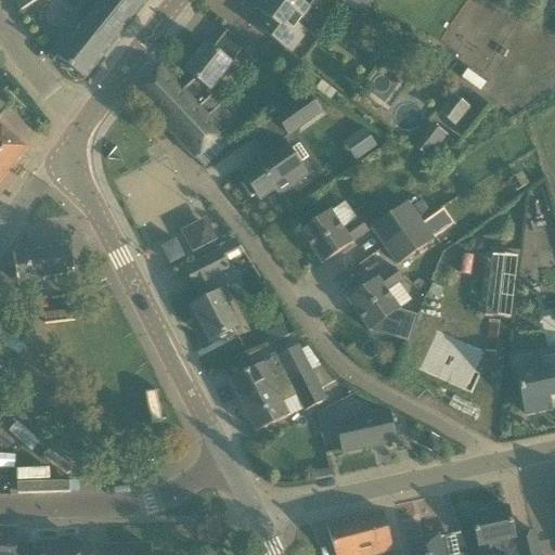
[(14,0),(22,11),(39,0),(14,0)]
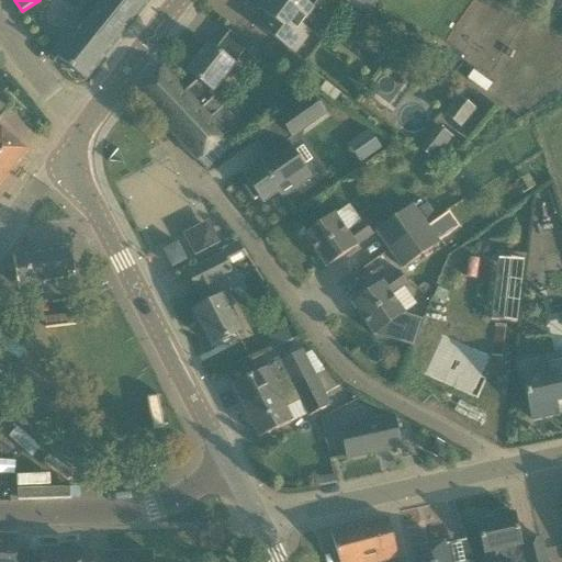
[(90,0),(89,2),(125,32),(149,0),(90,0)]
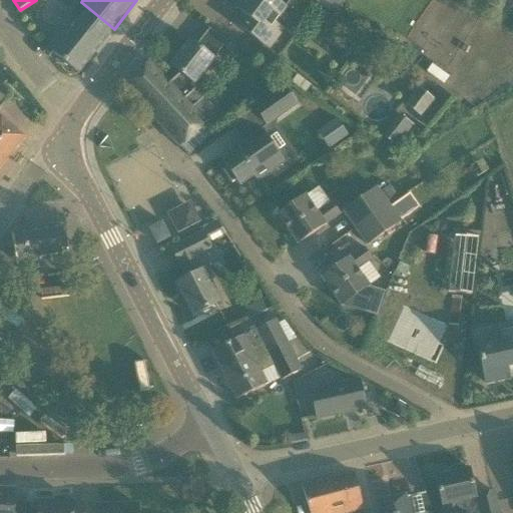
[(240,0),(234,9),(242,15),(234,25),(250,37),(269,51),(285,30),(284,30),(295,15),(287,9),(274,0),(240,0)]
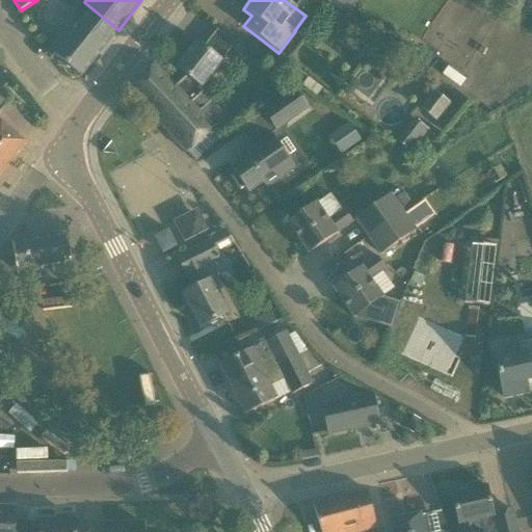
[(81,77),(118,30),(84,2),(70,20),(77,25),(53,55),(81,77)]
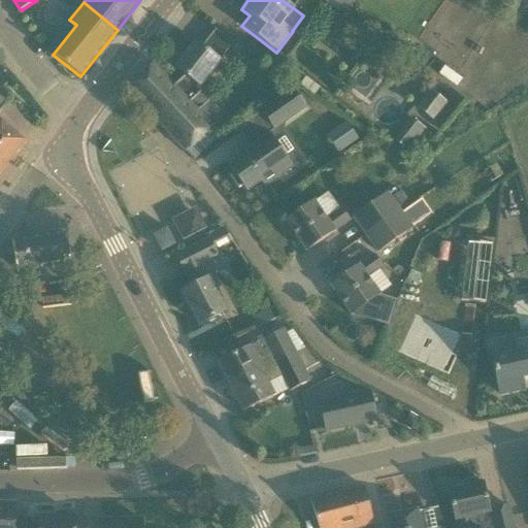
[(221,28),(209,36),(221,53),(232,44),(221,28)]
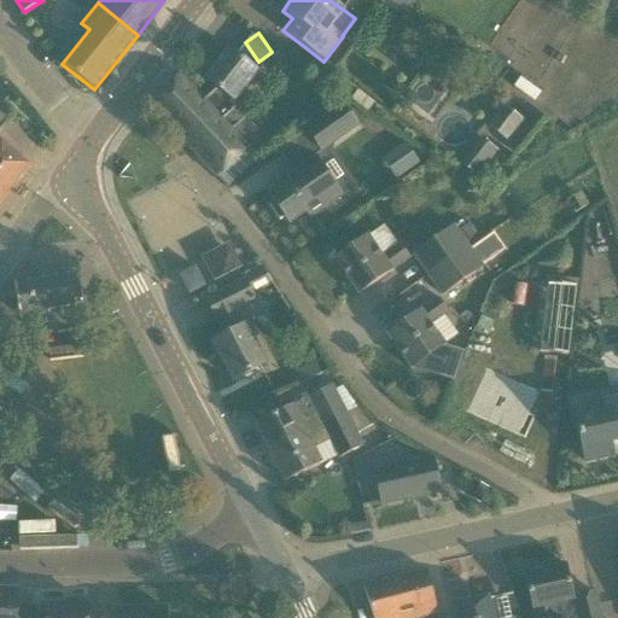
[(179,75),(149,104),(226,187),(270,145),(232,104),(256,73),(229,51),(205,80),(216,88),(204,100),(179,75)]
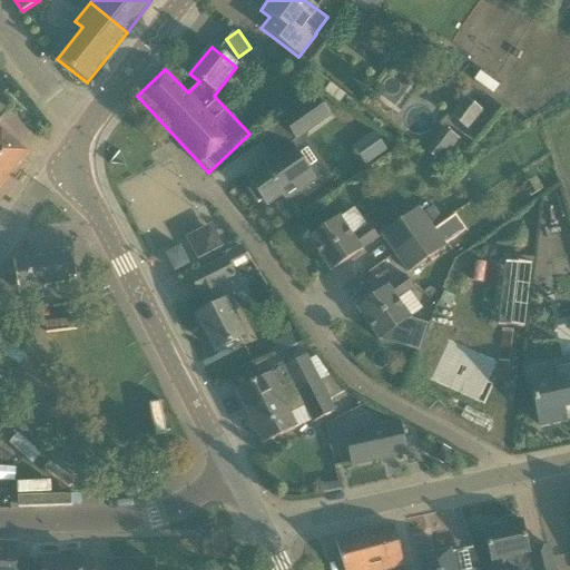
[(501,84),(481,69),(473,81),(493,95),(501,84)]
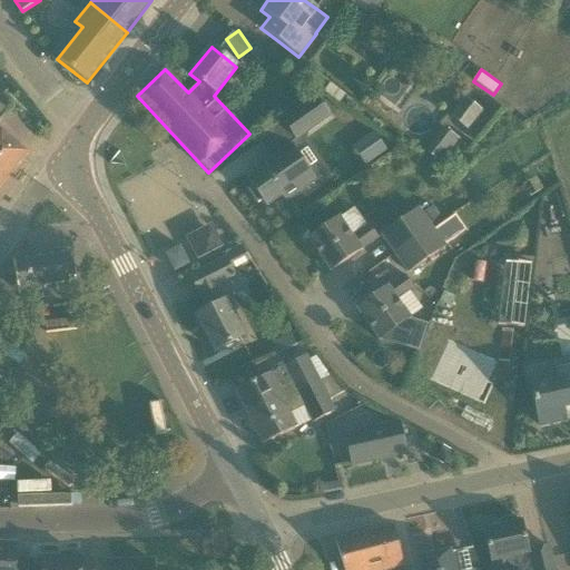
[(316,97),(282,121),(296,144),(331,118),(316,97)]
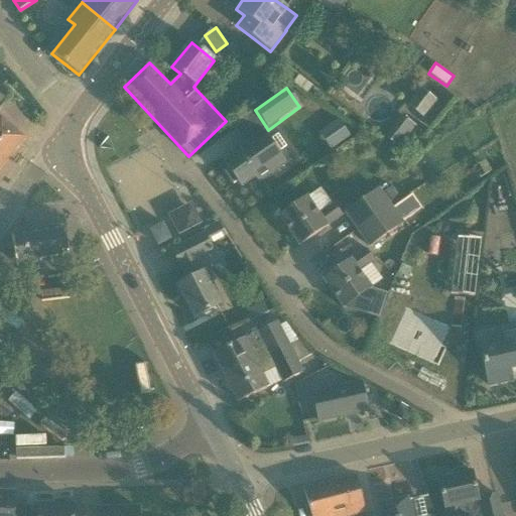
[(421,89),(407,106),(421,118),(431,107),(432,108),(436,103),(421,89)]
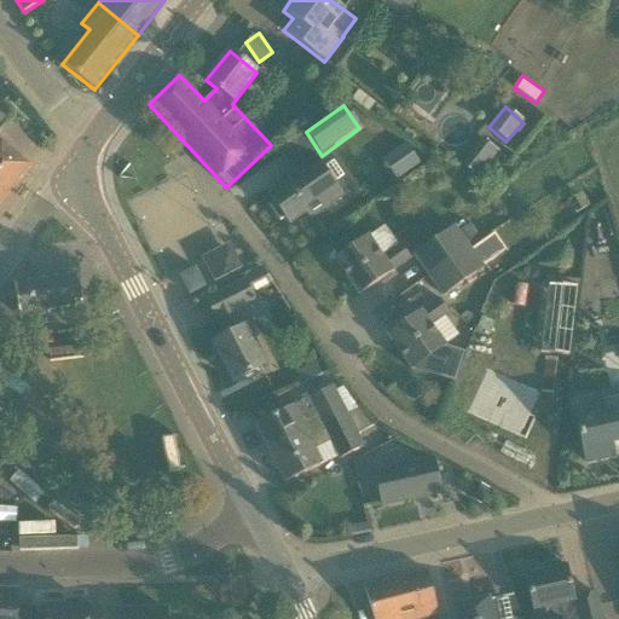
[(479,174),(501,149),(486,137),(464,162),(479,174)]
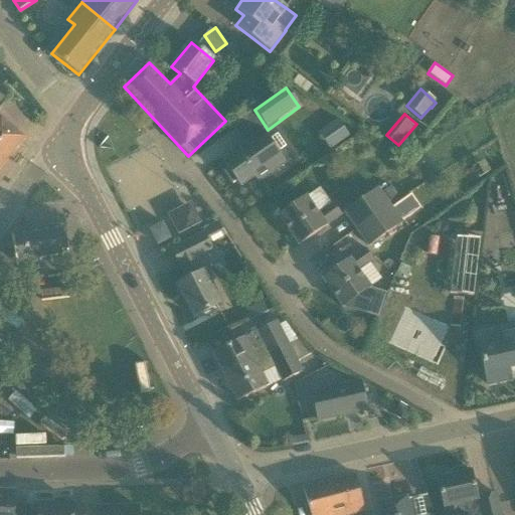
[(0,166),(24,138),(0,118),(0,166)]
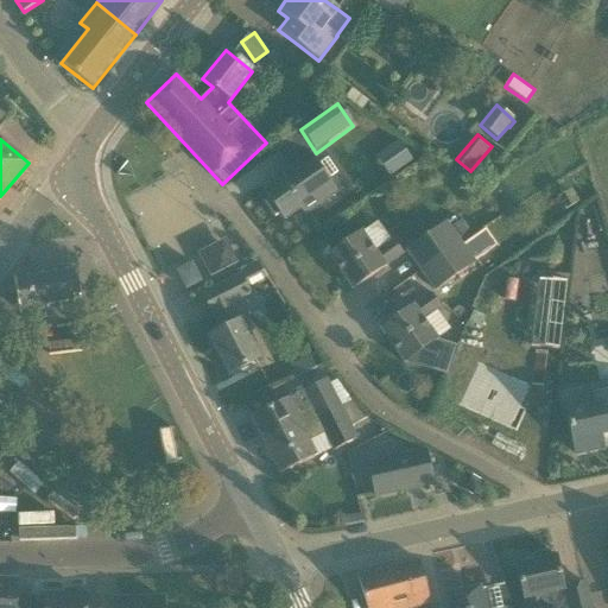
[(399,141),(379,156),(393,176),(412,162),(399,141)]
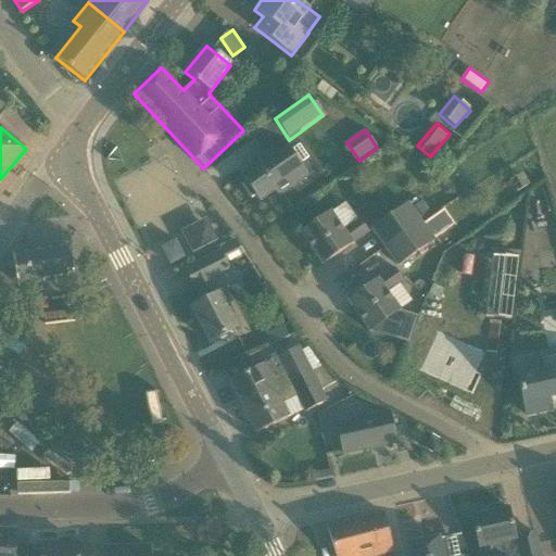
[(247,182),(241,186),(251,199),(255,196),(260,202),(275,191),(279,197),(292,187),(306,177),(303,172),(281,141),(262,155),(266,160),(242,177),(247,182)]
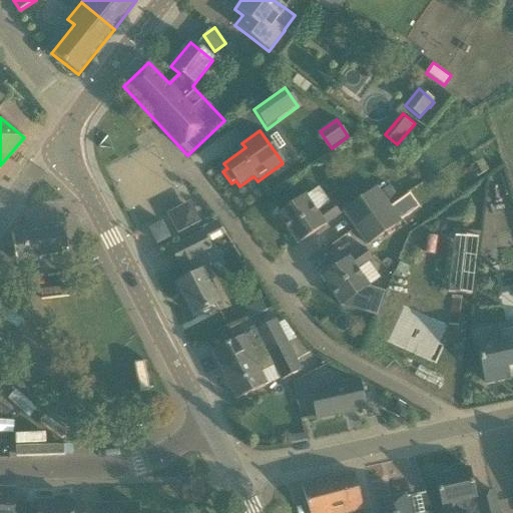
[(389,206),(388,205),(398,198),(390,186),(387,188),(383,184),(343,212),(355,229),(389,206)]
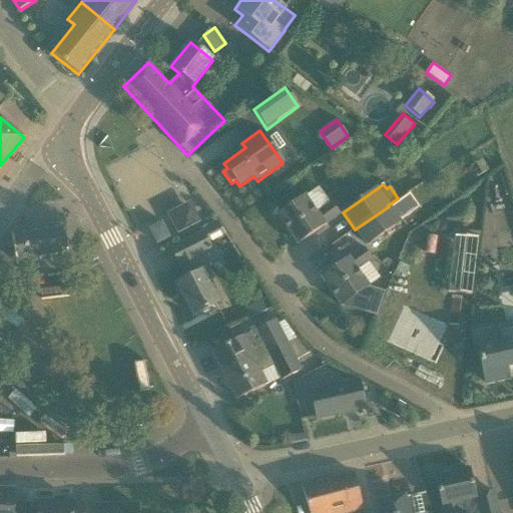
[(409,194),(399,201),(409,214),(419,207),(409,194)]
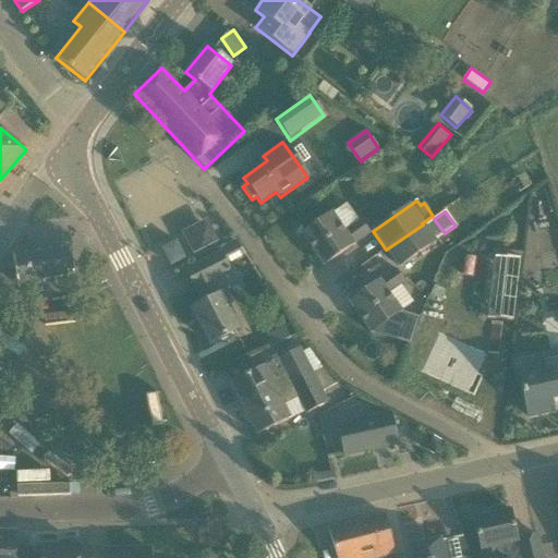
[(324,267),(370,233),(361,221),(344,232),(331,213),(301,234),(324,267)]
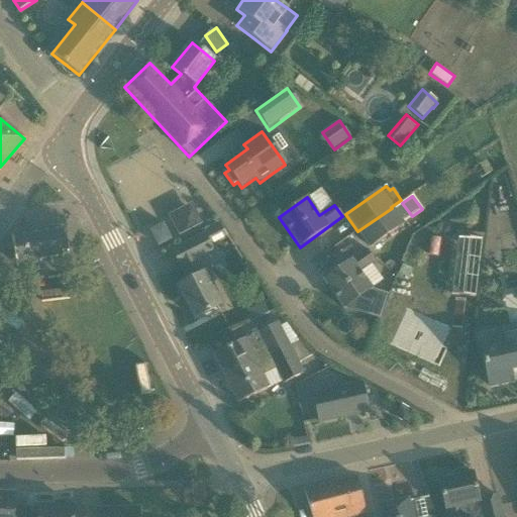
[(392,208),(357,231),(370,248),(403,224),(392,208)]
